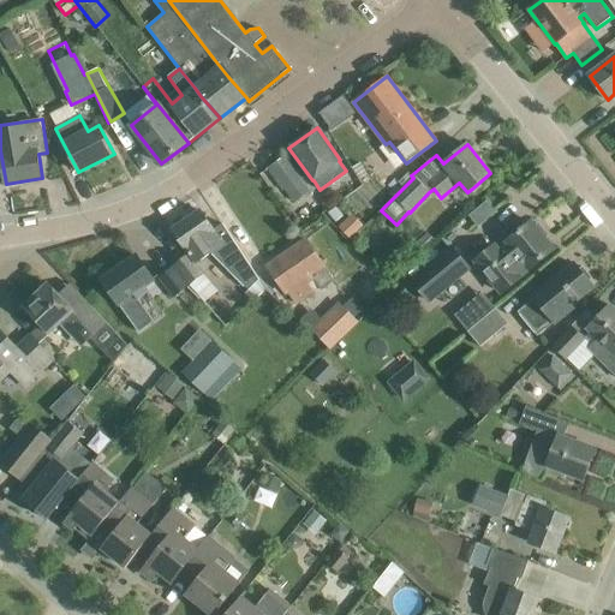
[(290,190),(302,181),(284,157),(272,166),(290,190)]
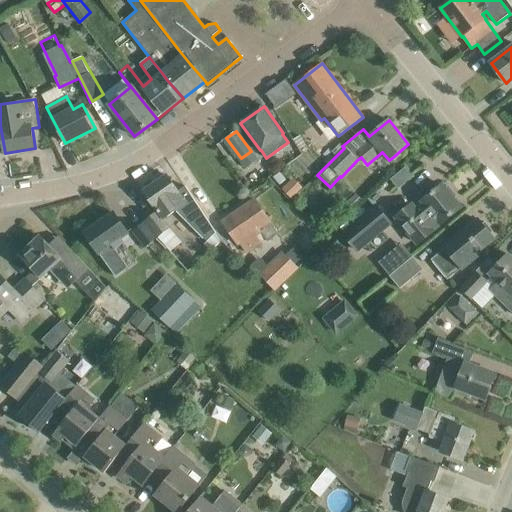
[(300,135),(293,139),(299,150),(307,146),(300,135)]
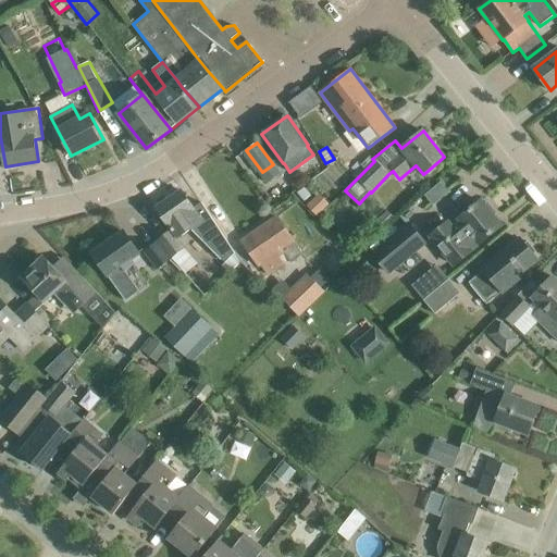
[(437,183),(422,195),(429,205),(445,193),(437,183)]
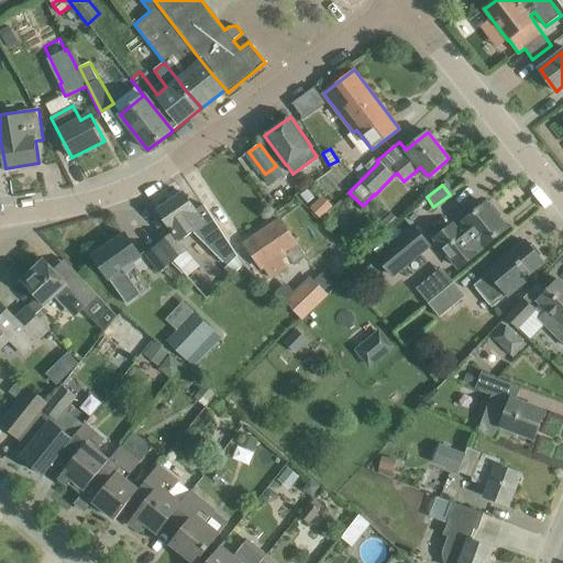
[(199,213),(196,210),(184,194),(158,211),(174,233),(161,243),(175,261),(189,250),(181,241),(189,235),(194,231),(228,266),(240,255),(205,205),(203,206),(206,209),(199,213)]
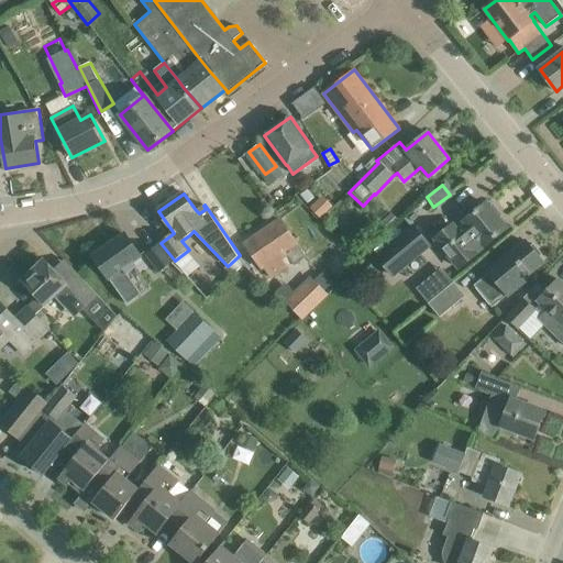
[(453,224),(435,239),(460,268),(476,254),(476,253),(484,245),(485,246),(507,229),(498,218),(501,216),(493,205),(489,207),(486,203),(464,221),(465,222),(456,229),(453,224)]
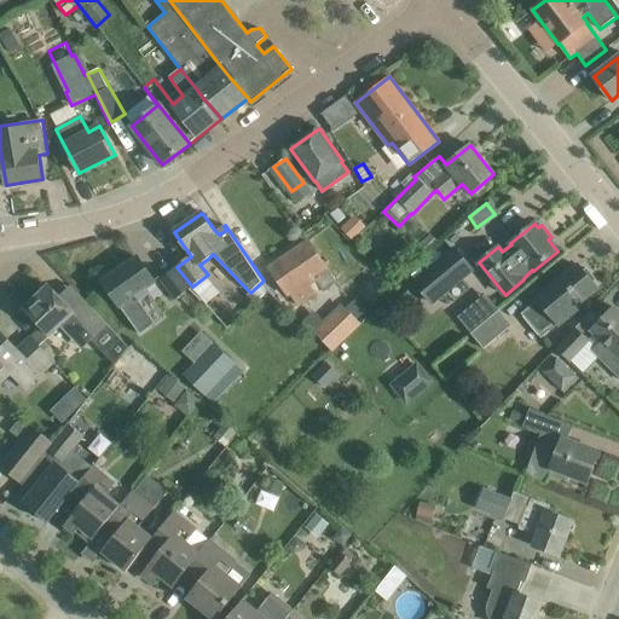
[(337,283),(323,261),(308,242),(270,268),(288,295),(289,294),(298,306),(317,293),(308,281),(314,277),(324,291),(337,283)]
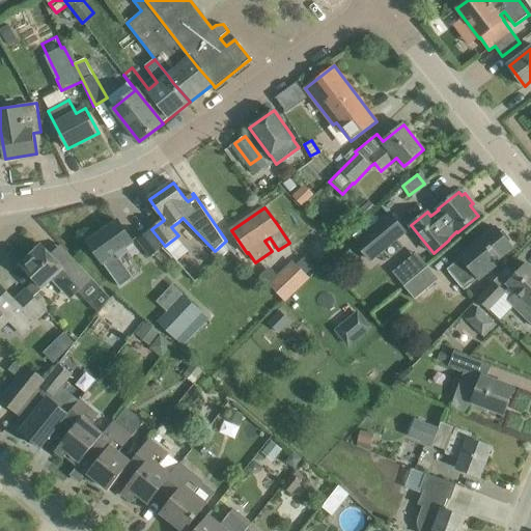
[(390,214),(356,242),(370,259),(404,231),(390,214)]
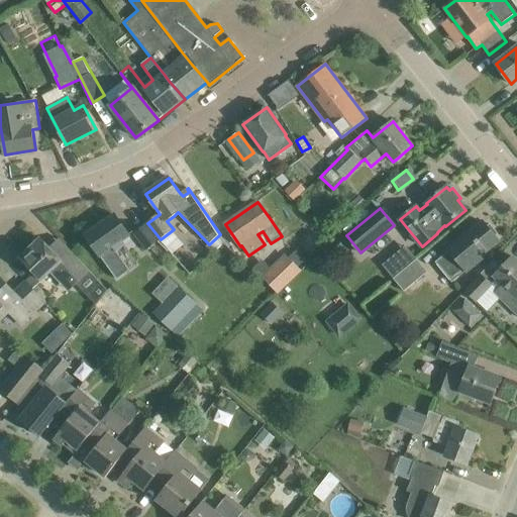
[(129,234),(128,233),(115,215),(86,236),(100,255),(117,279),(130,270),(115,249),(123,244),(121,240),(129,234)]
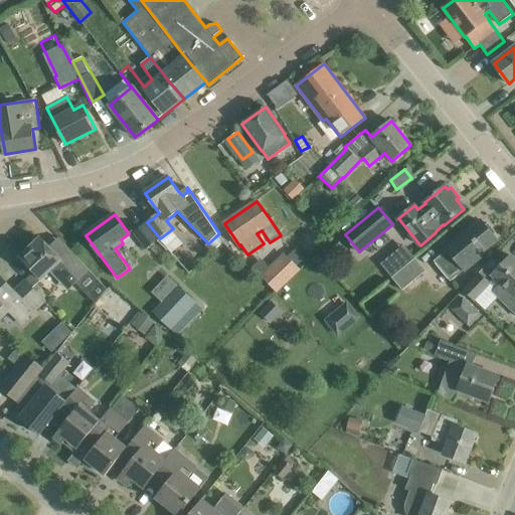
[(480,258),(479,254),(497,239),(493,235),(496,232),(488,223),(485,226),(482,221),(448,249),(434,261),(451,281),(465,270),(480,258)]
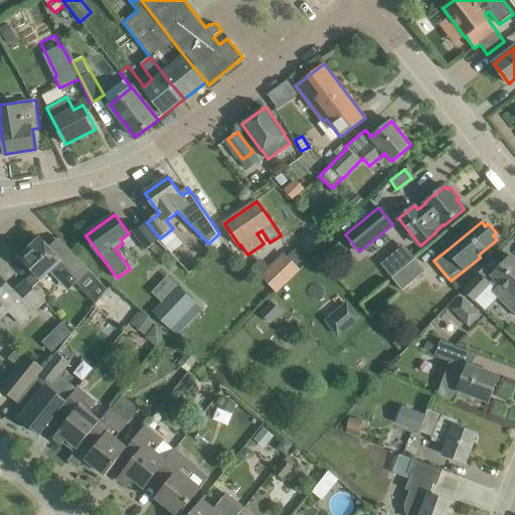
[(146,248),(160,238),(147,222),(134,232),(146,248)]
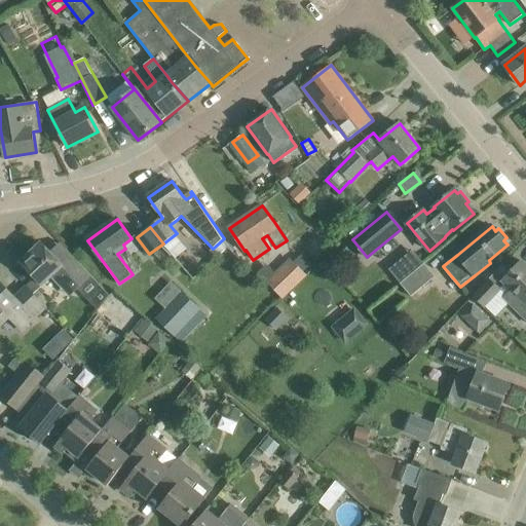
[(41,242),(21,262),(35,277),(26,288),(34,296),(52,277),(71,297),(92,277),(67,250),(58,259),(41,242)]
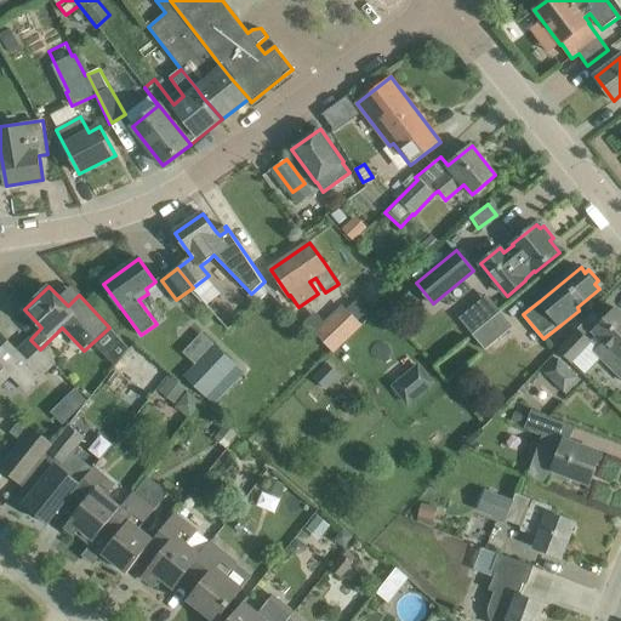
[(617,370),(620,366),(620,368),(620,313),(615,308),(593,330),(607,343),(598,352),(617,370)]
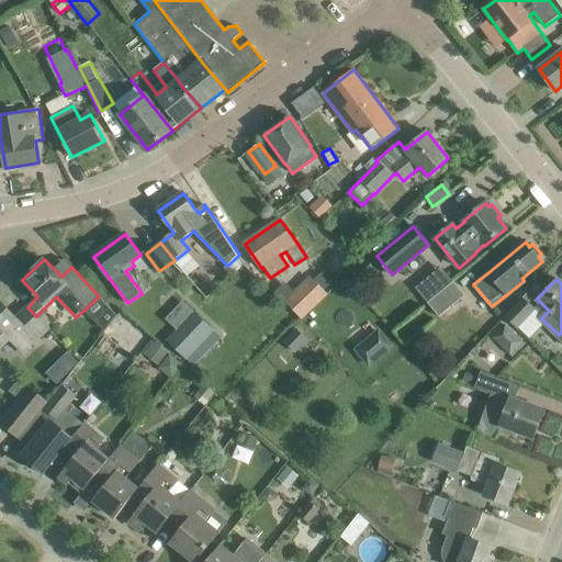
[(307,282),(289,300),(305,316),(324,298),(307,282)]
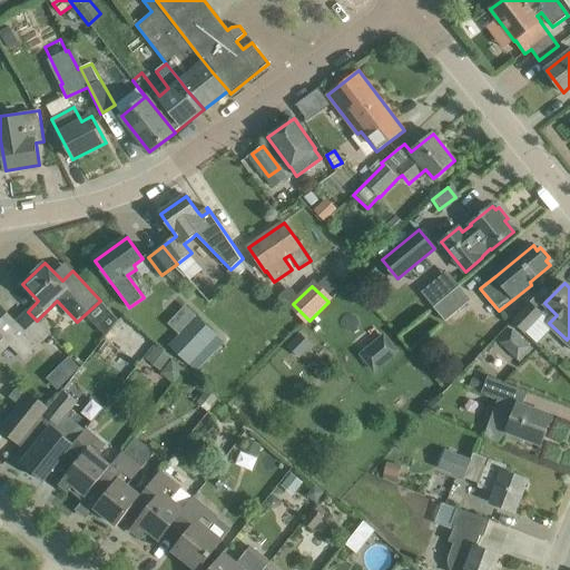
[(470,298),(460,286),(434,307),(445,320),(470,298)]
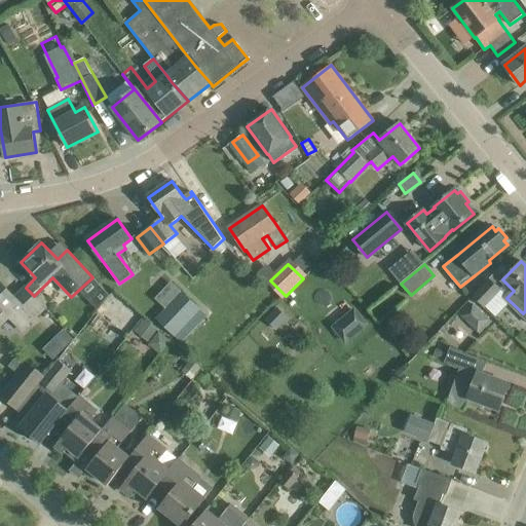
[(484,309),(501,291),(489,279),(473,298),(484,309)]
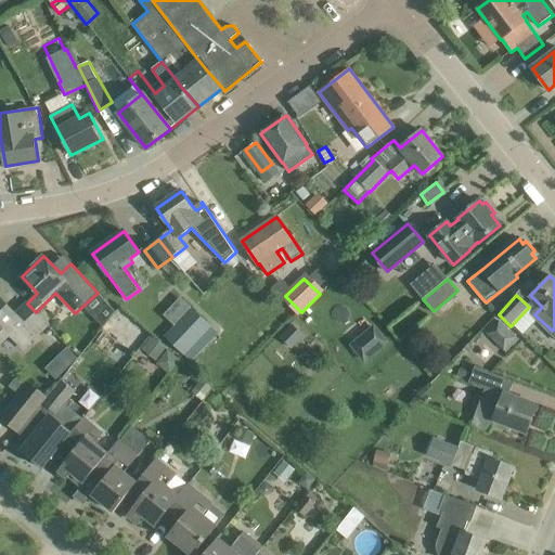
[(36,312),(27,304),(16,314),(0,297),(0,338),(8,332),(24,349),(49,325),(36,312)]
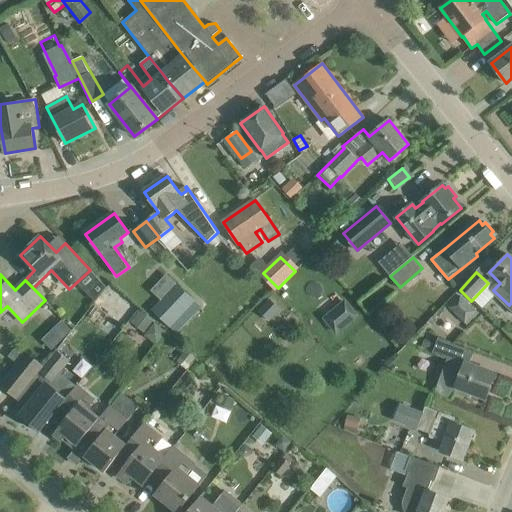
[(153,309),(152,310),(176,332),(191,315),(187,312),(196,301),(191,297),(176,284),(166,294),(162,300),(159,303),(153,309)]
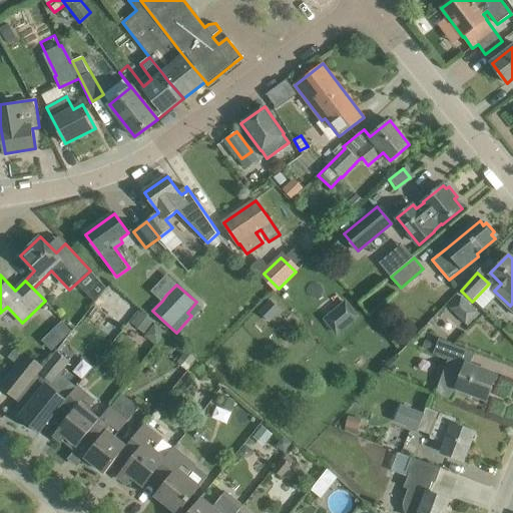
[(482,316),(463,297),(451,309),(470,328),(482,316)]
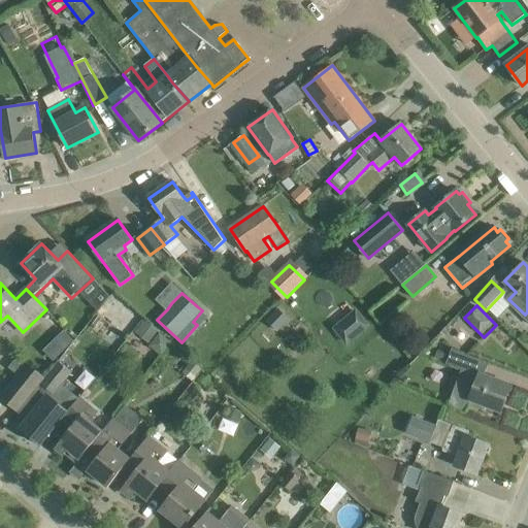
[(333,328),(347,344),(368,328),(354,310),(333,328)]
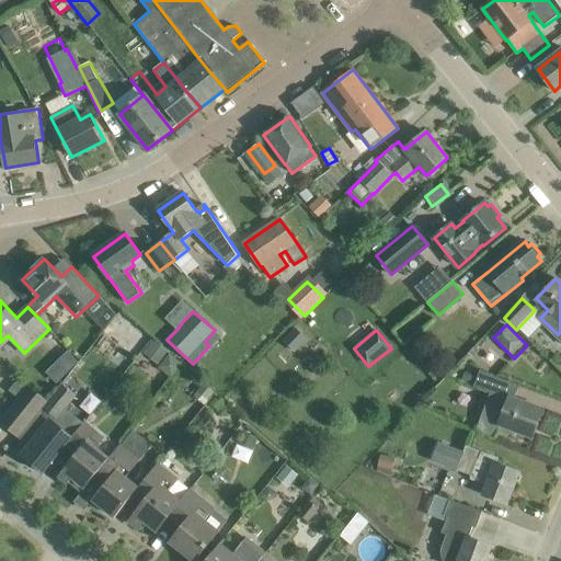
[(156,364),(165,352),(150,339),(139,351),(156,364)]
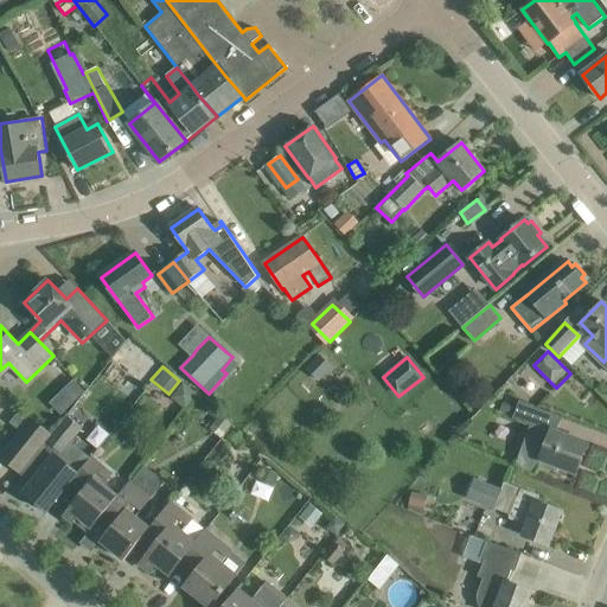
[(74,381),(63,391),(75,403),(85,393),(74,381)]
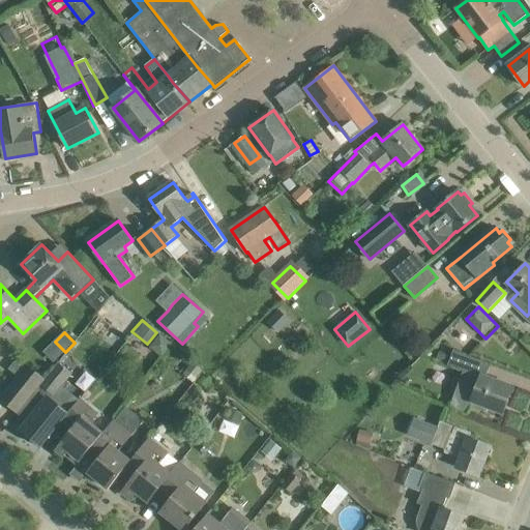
[(490,363),(470,356),(453,350),(448,365),(464,372),(455,394),(504,413),(513,387),(484,377),(490,363)]
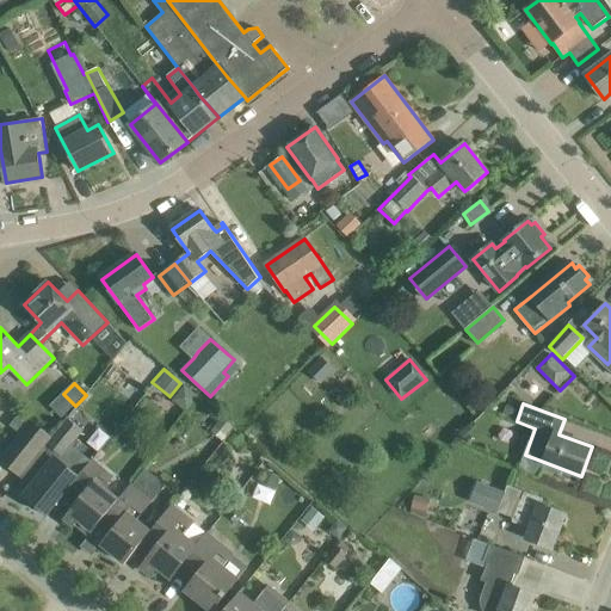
[(90,463),(69,446),(81,432),(67,420),(51,438),(35,460),(45,468),(23,495),(48,516),(67,492),(90,463)]
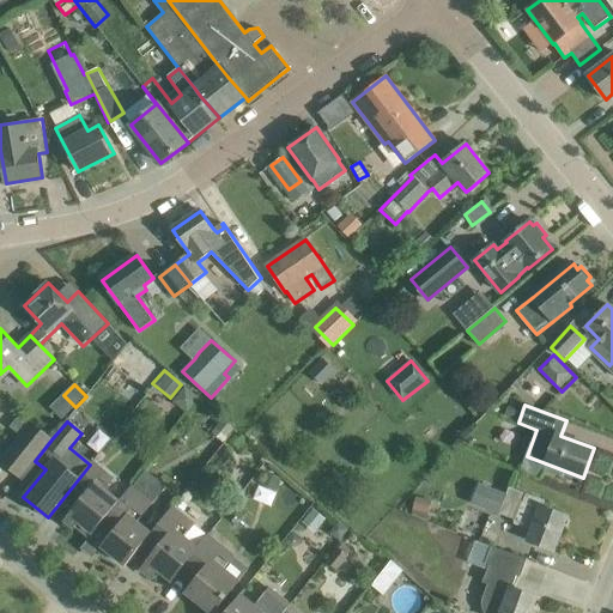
[(35,461),(52,439),(31,423),(0,461),(22,478),(35,461)]
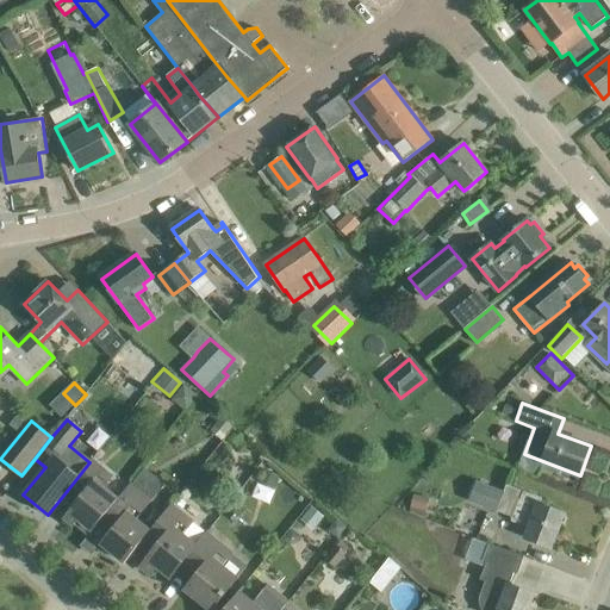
[(91,460),(89,462),(67,491),(79,500),(64,517),(88,536),(99,523),(118,500),(104,489),(112,478),(91,460)]
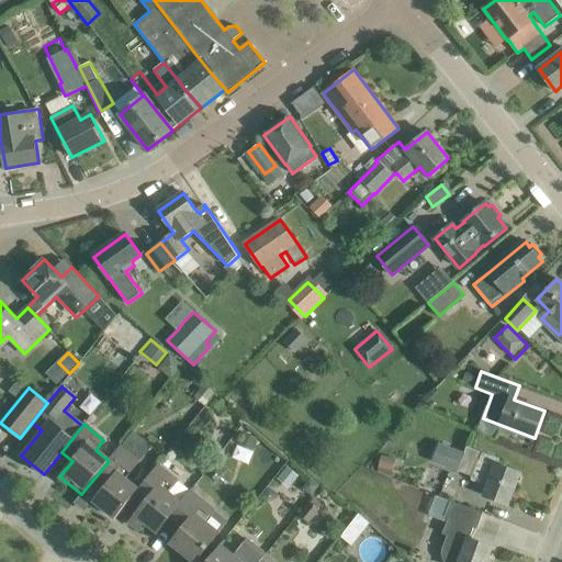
[(109,461),(91,482),(102,491),(93,501),(115,518),(134,496),(138,490),(126,480),(134,470),(134,469),(143,459),(123,442),(114,453),(109,461)]
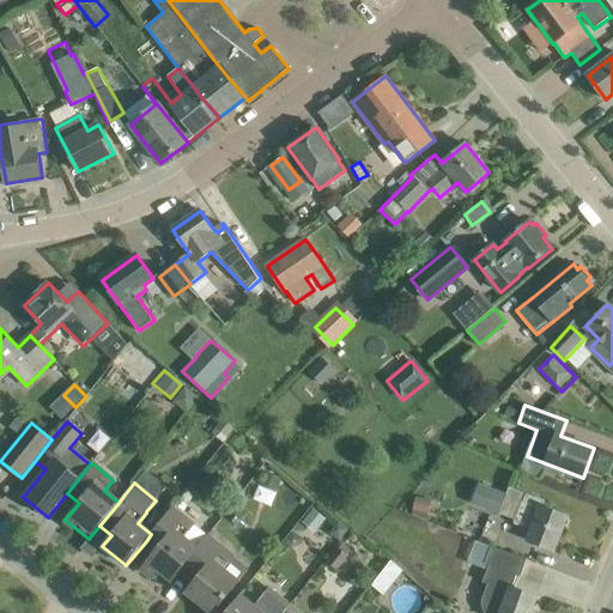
[(568,516),(542,507),(545,501),(509,487),(505,495),(479,485),(472,503),(521,522),(520,526),(532,530),(528,541),(554,551),(568,516)]
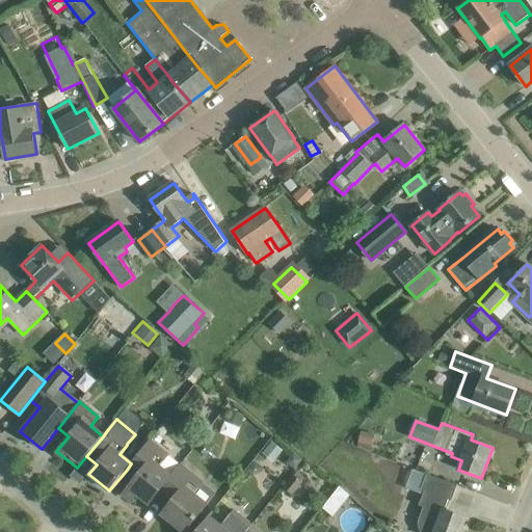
[(150,504),(157,494),(171,476),(160,467),(168,455),(150,440),(131,463),(127,470),(136,478),(123,495),(132,502),(137,495),(150,504)]
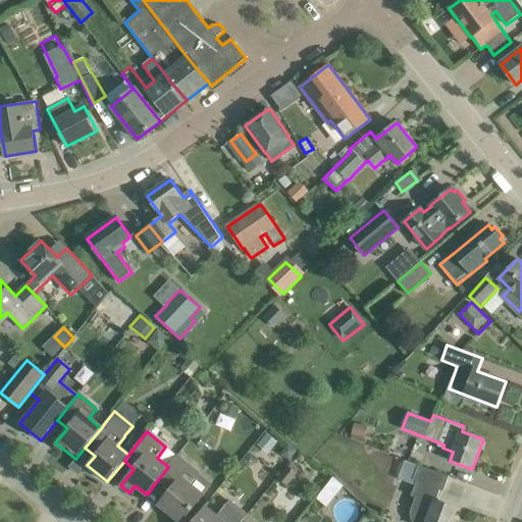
[(180,521),(181,521),(195,507),(204,494),(191,484),(199,474),(177,456),(168,467),(154,484),(167,494),(159,505),(180,521)]
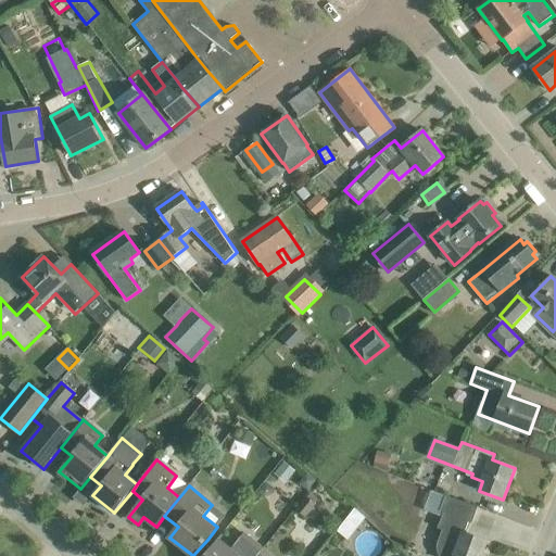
[(478,508),(445,495),(440,512),(444,513),(438,529),(443,530),(437,546),(437,548),(437,551),(439,555),(481,555),(488,542),(464,533),(468,522),(472,523),(478,508)]
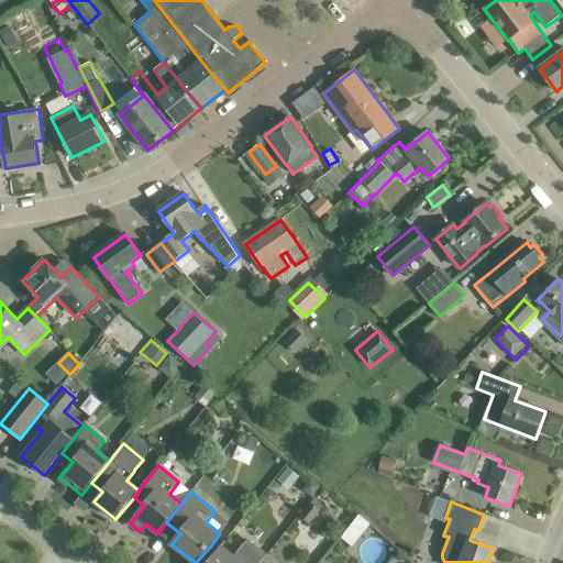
[(352,545),(362,519),(349,514),(339,540),(352,545)]
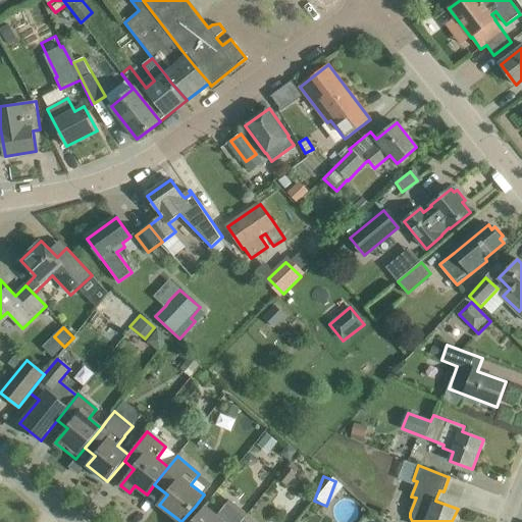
[(241,521),(243,521),(248,515),(229,501),(216,517),(205,507),(192,521),(241,521)]
